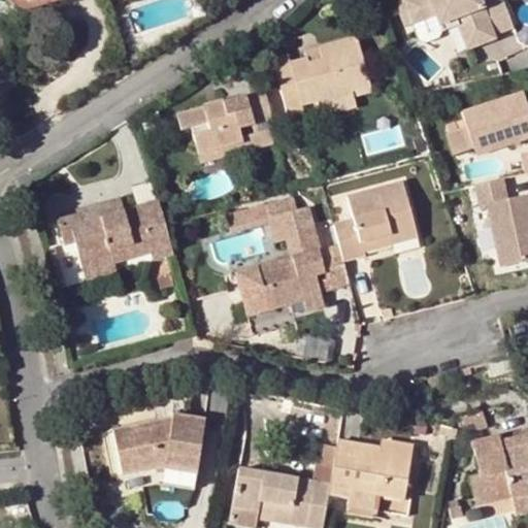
[(18,0),(6,0),(20,14),(45,7),(42,0),(40,0),(20,5),(18,0)]
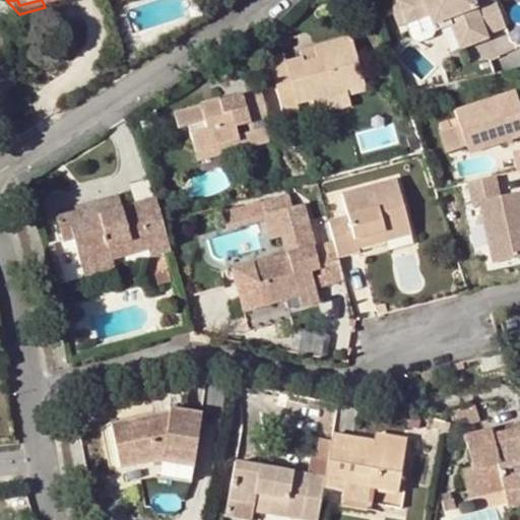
[(400,0),(396,2),(400,11),(404,19),(426,13),(428,18),(434,34),(449,27),(455,25),(463,50),(489,42),(486,37),(505,29),(495,0),(490,0),(474,5),(472,0),(400,0)]
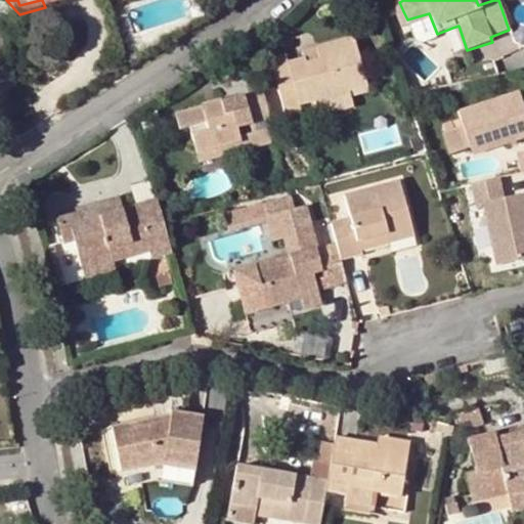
[(407,19),(403,11),(396,14),(402,29),(431,18),(429,13),(407,19)]
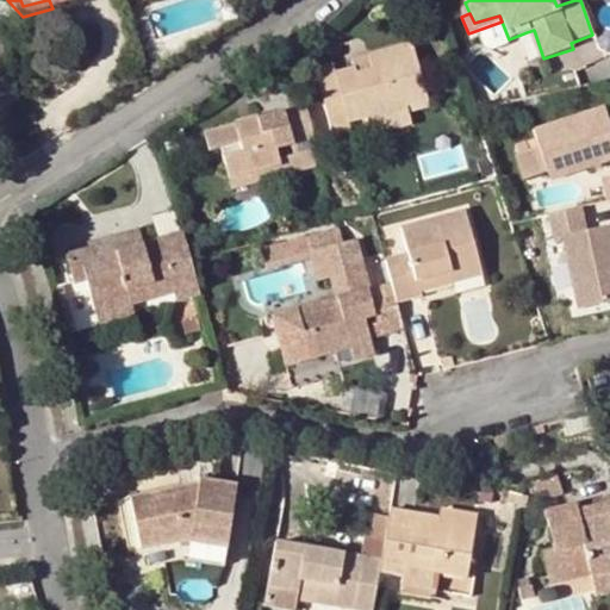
[(539,61),(543,58),(534,30),(527,32),(539,61)]
